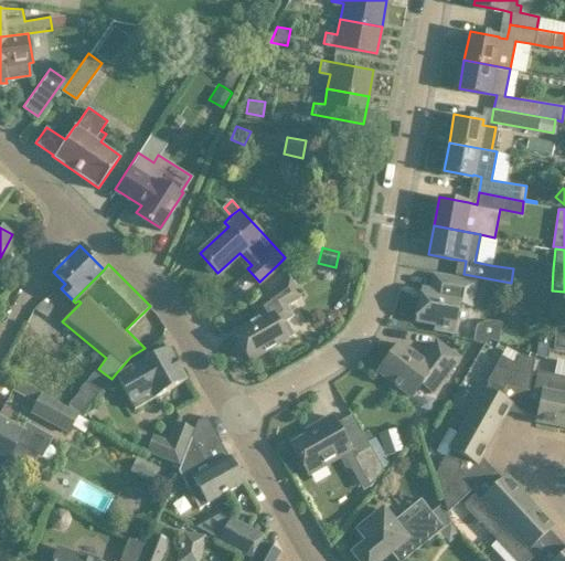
[(473,281),(433,273),(430,289),(426,288),(424,299),(419,298),(416,319),(435,323),(435,327),(451,330),(457,300),(470,303),(473,281)]
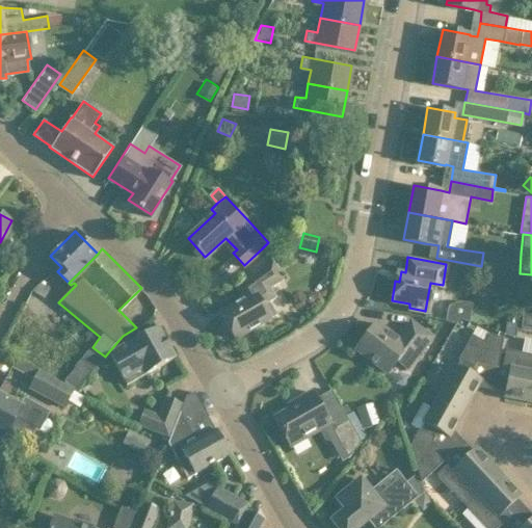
[(243,296),(219,310),(235,337),(276,313),(269,299),(276,295),(271,285),(284,278),(272,259),(260,267),(236,285),(243,296)]
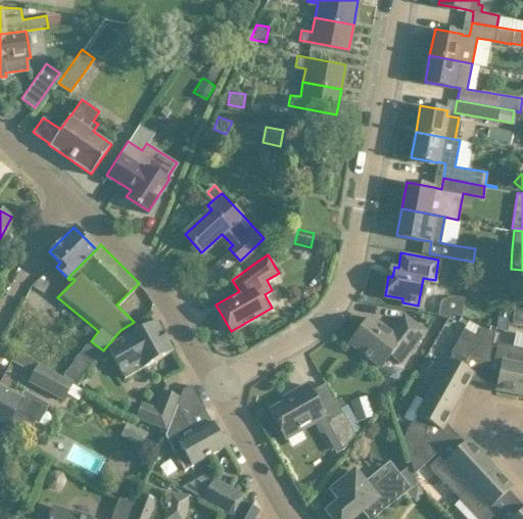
[(491,266),(488,288),(507,291),(510,269),(491,266)]
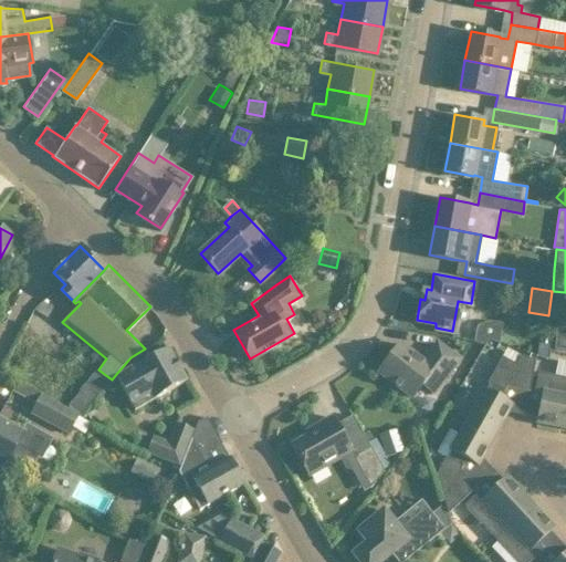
[(42,299),(34,306),(46,314),(53,305),(42,299)]
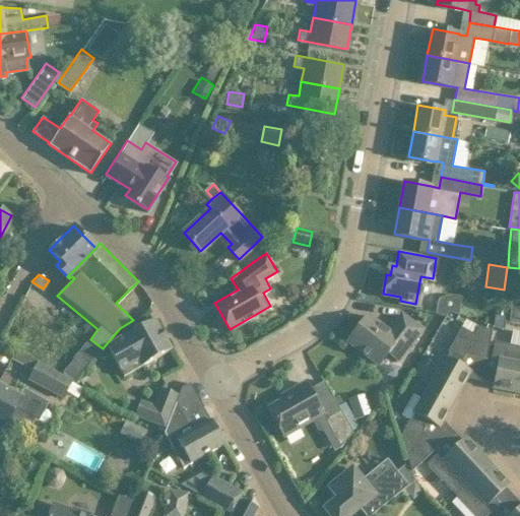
[(519,306),(511,306),(510,318),(519,318),(519,306)]
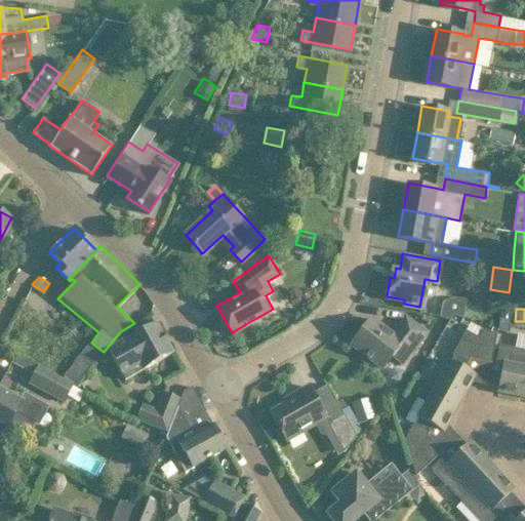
[(425,331),(405,316),(392,333),(370,317),(351,344),(367,356),(381,366),(391,355),(400,363),(425,331)]
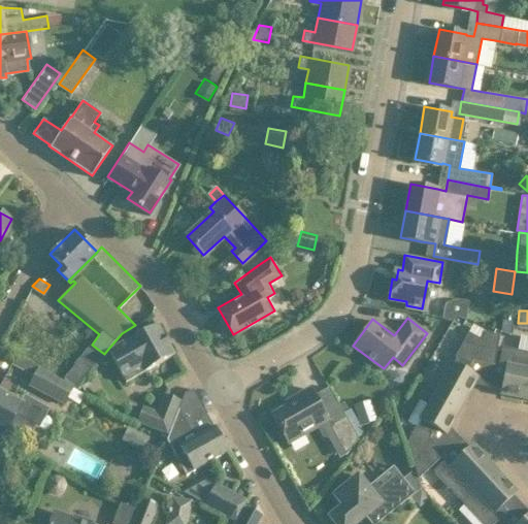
[(124,340),(122,333),(108,349),(126,379),(173,353),(157,323),(124,340)]
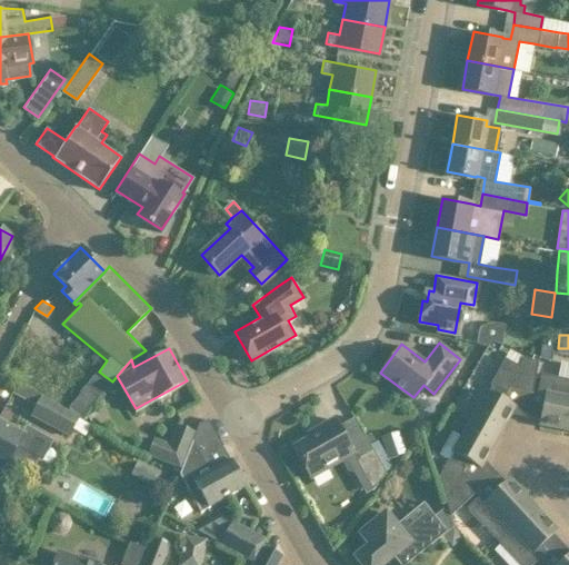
[(486,387),(468,419),(497,435),(513,405),(501,398),(505,392),(507,393),(509,387),(532,392),(538,360),(525,356),(520,365),(506,356),(488,388),(486,387)]
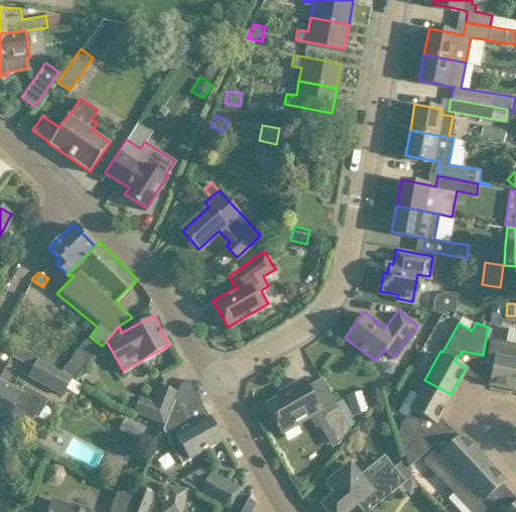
[(90,337),(60,370),(72,377),(73,378),(82,367),(102,346),(90,337)]
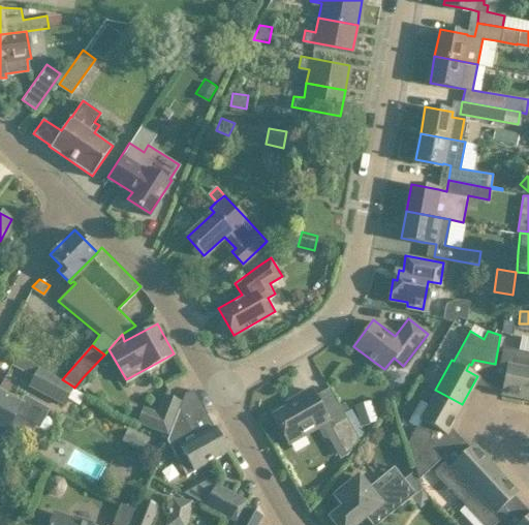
[(501,392),(528,397),(528,350),(502,345),(499,364),(506,366),(501,392)]
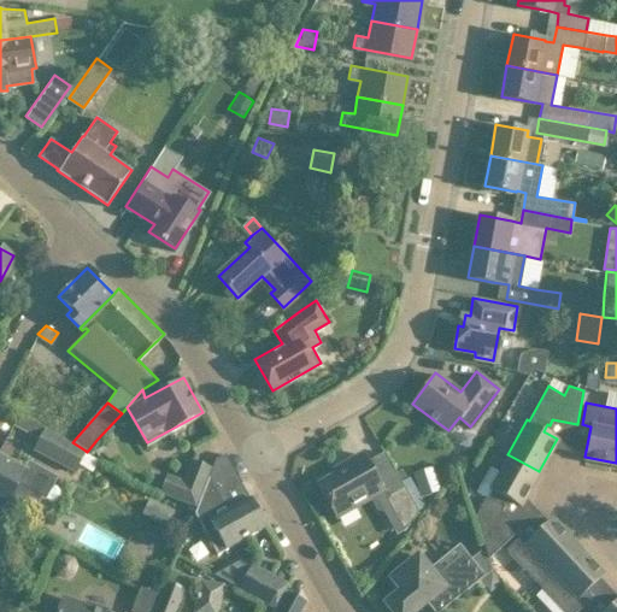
[(75,470),(86,451),(46,427),(34,447),(75,470)]
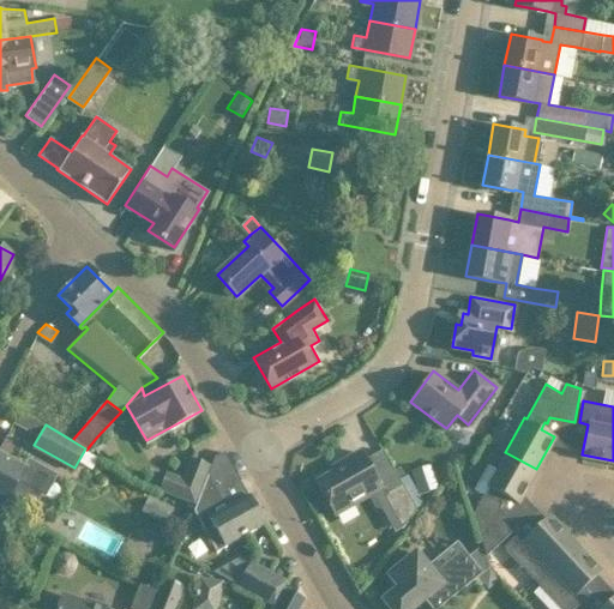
[(344,465),(317,481),(335,513),(336,512),(354,502),(380,488),(384,494),(403,526),(417,508),(415,505),(402,483),(383,447),(365,458),(360,450),(342,460),(344,465)]
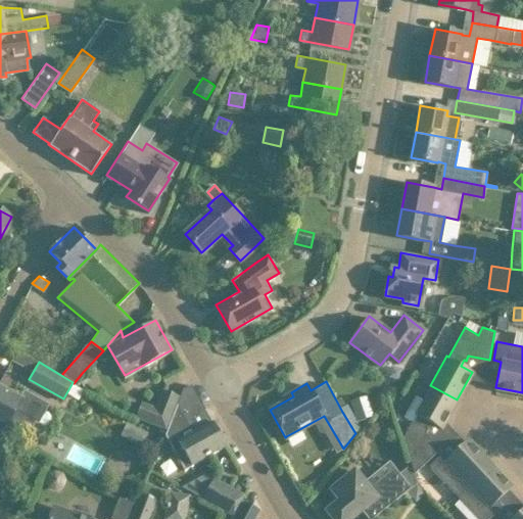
[(164,434),(184,468),(226,444),(190,383),(183,388),(181,393),(167,428),(164,434)]
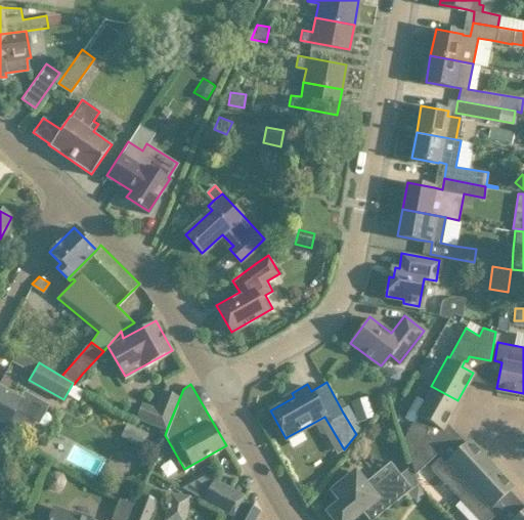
[(19,396),(0,386),(0,425),(14,433),(16,428),(28,434),(35,421),(38,423),(48,403),(24,390),(19,396)]
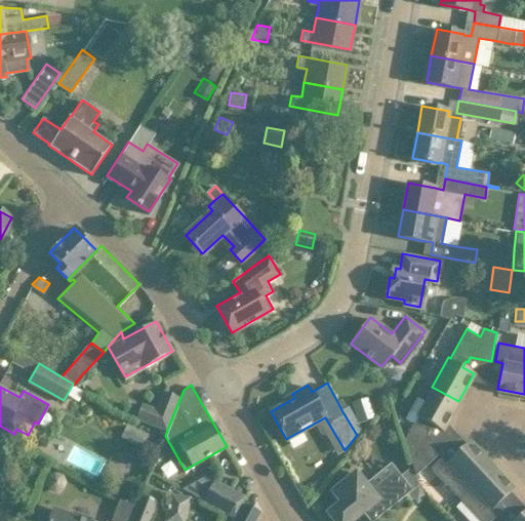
[(442,429),(458,401),(432,387),(416,414),(418,415),(416,421),(414,419),(405,438),(415,474),(441,450),(427,435),(430,430),(428,429),(432,423),(442,429)]
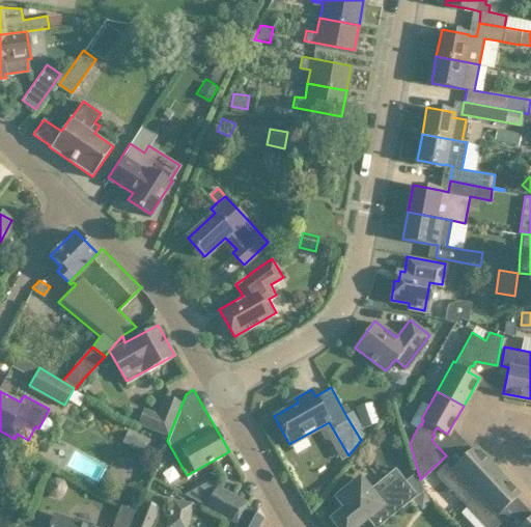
[(143,406),(137,422),(168,435),(180,400),(165,394),(159,412),(143,406)]
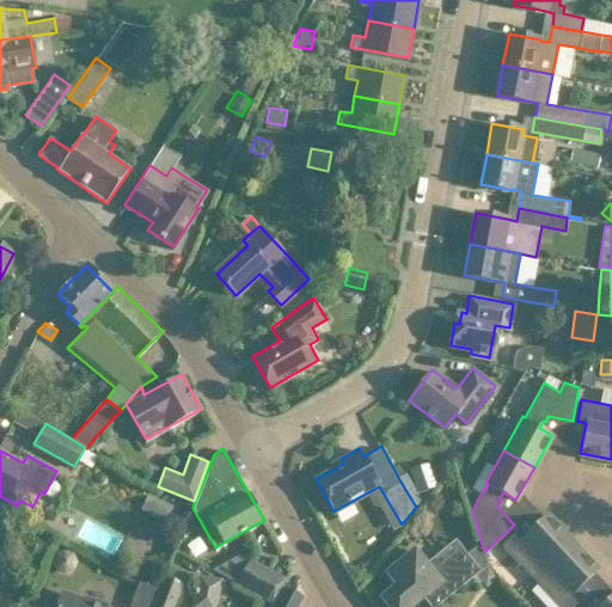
[(417,489),(434,484),(427,463),(411,467),(417,489)]
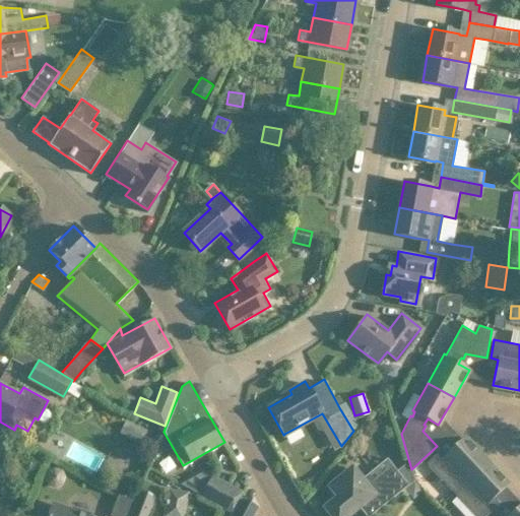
[(127,420),(121,433),(140,442),(146,428),(127,420)]
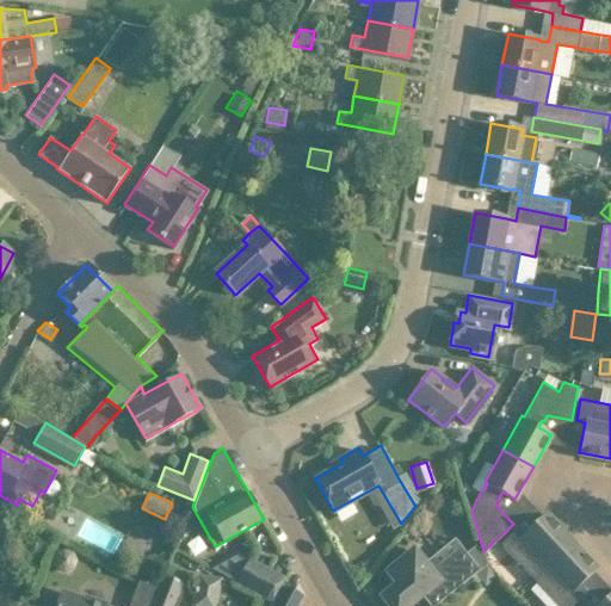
[(0,538),(1,539),(13,517),(0,509),(0,538)]
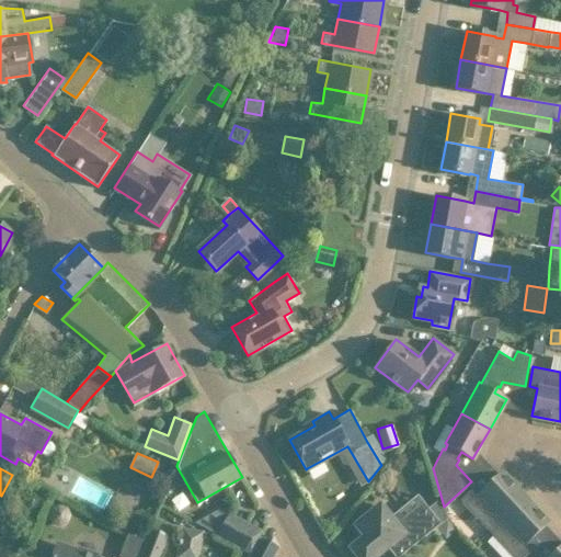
[(459,499),(489,530),(524,497),(501,472),(480,491),(474,485),(459,499)]
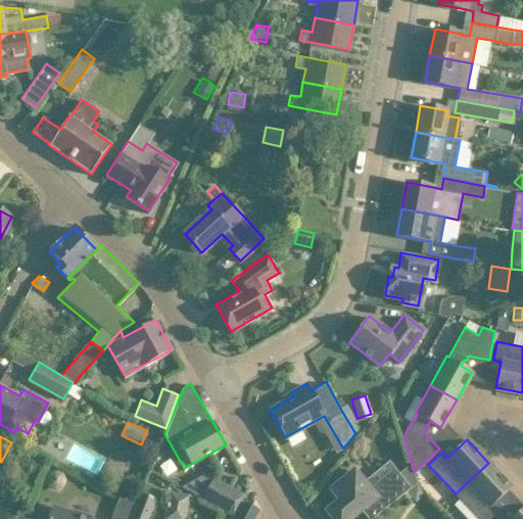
[(488,463),(456,493),(479,518),(486,518),(496,510),(491,504),(511,486),(488,463)]
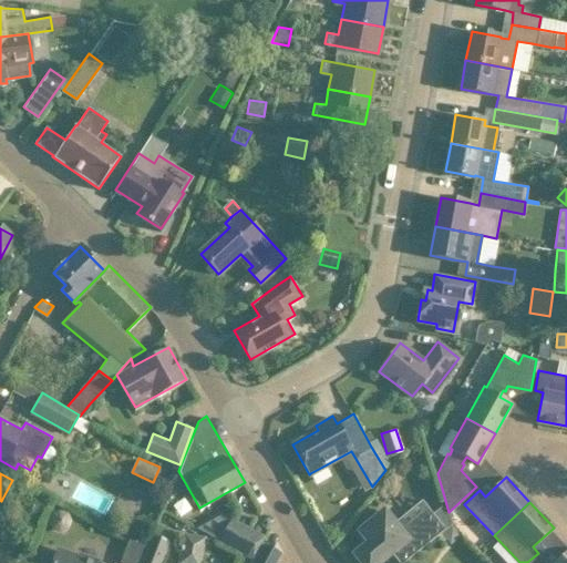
[(366,539),(352,550),(356,554),(354,555),(360,562),(373,562),(393,548),(403,560),(415,550),(445,525),(444,524),(431,509),(428,504),(406,522),(400,514),(393,520),(382,507),(356,528),(366,539)]
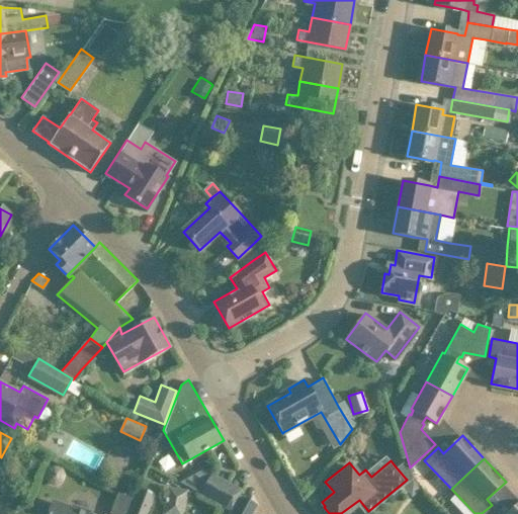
[(47,468),(45,476),(48,483),(56,485),(62,482),(65,474),(61,467),(54,464),(47,468)]
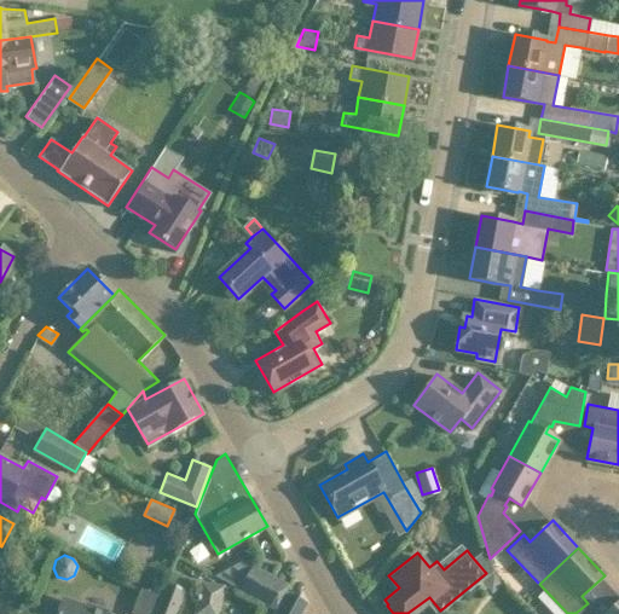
[(239,590),(275,608),(289,583),(253,565),(239,590)]
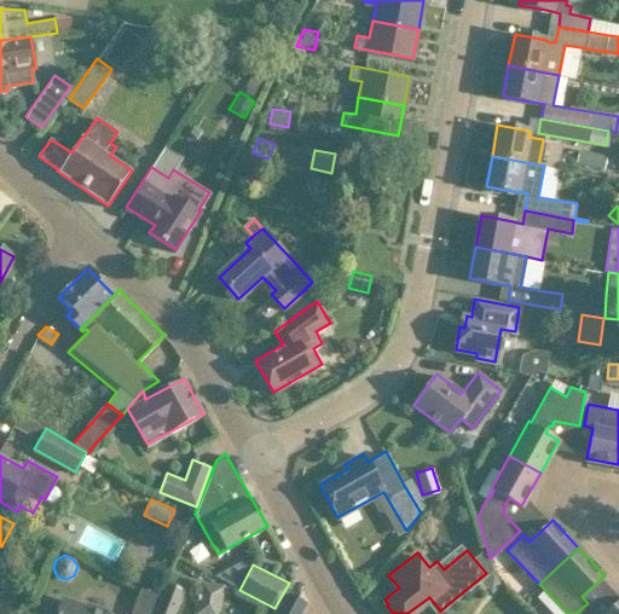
[(487,575),(484,578),(492,588),(501,580),(493,571),(491,573),(487,575)]
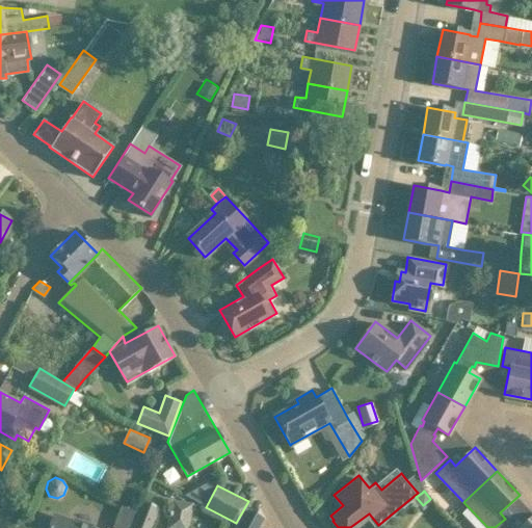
[(177,527),(191,527),(194,499),(171,497),(168,527),(177,527)]
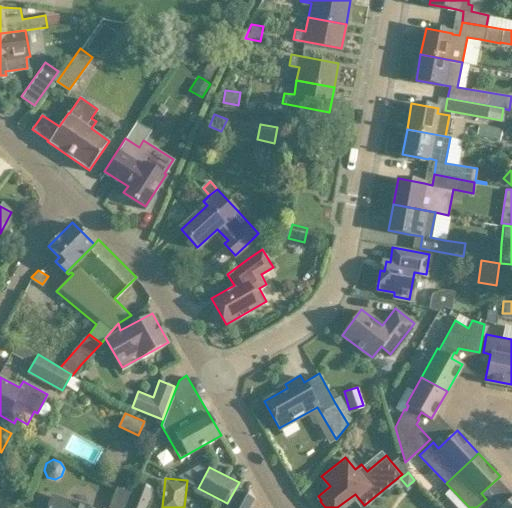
[(133,493),(127,507),(146,507),(153,489),(138,483),(134,493),(133,493)]
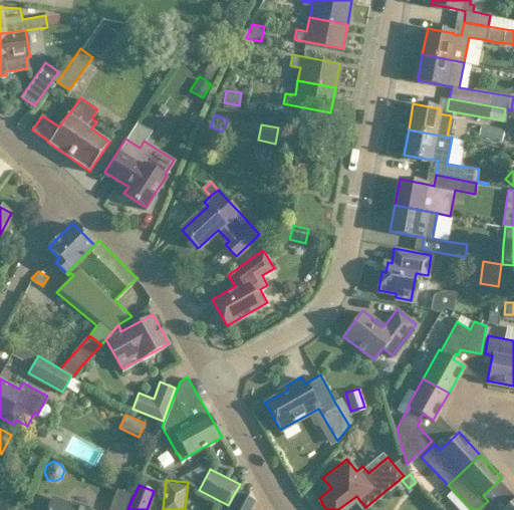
[(127,509),(134,495),(117,487),(108,509),(127,509)]
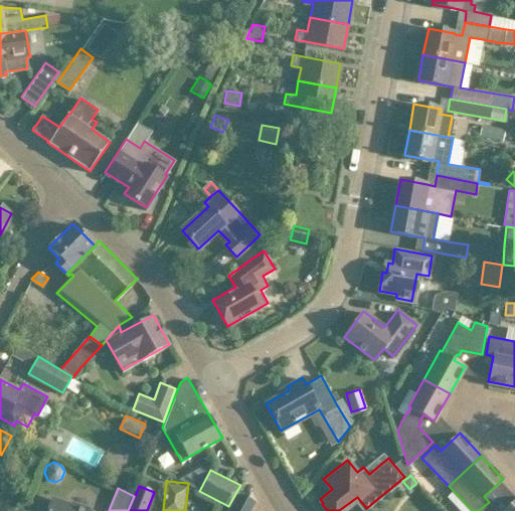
[(239,491),(228,510),(249,510),(255,500),(239,491)]
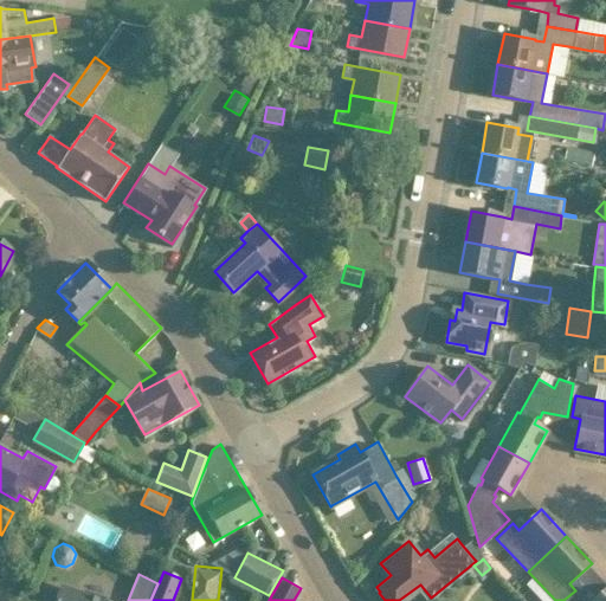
[(107,600),(104,600),(104,598),(83,589),(83,593),(60,585),(55,600),(107,600)]
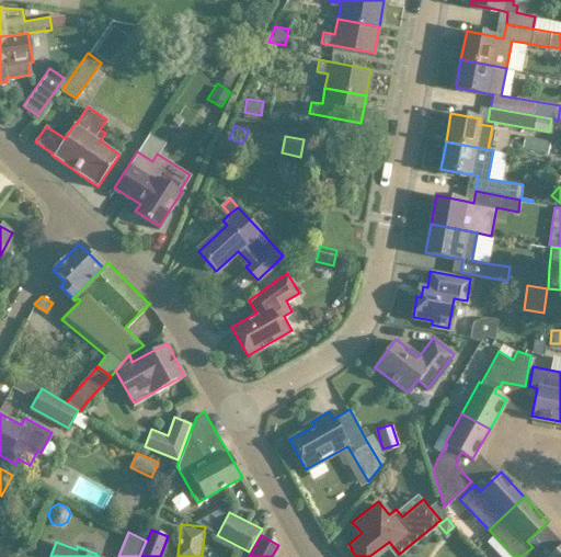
[(536,556),(560,556),(560,545),(548,556),(541,556),(539,554),(536,556)]
